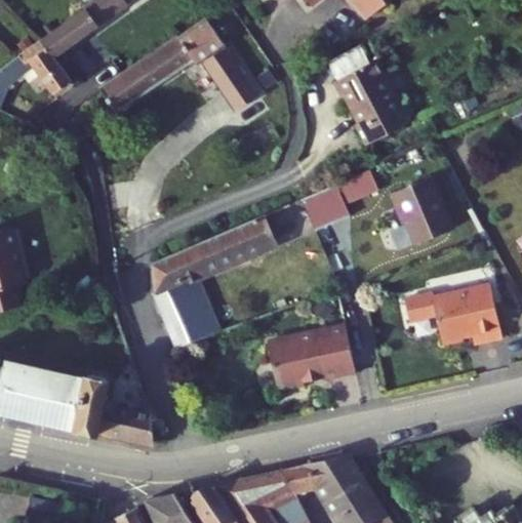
[(91,0),(39,40),(56,64),(64,58),(59,52),(68,46),(73,52),(79,47),(93,66),(113,51),(93,26),(125,2),(123,0),(91,0)]
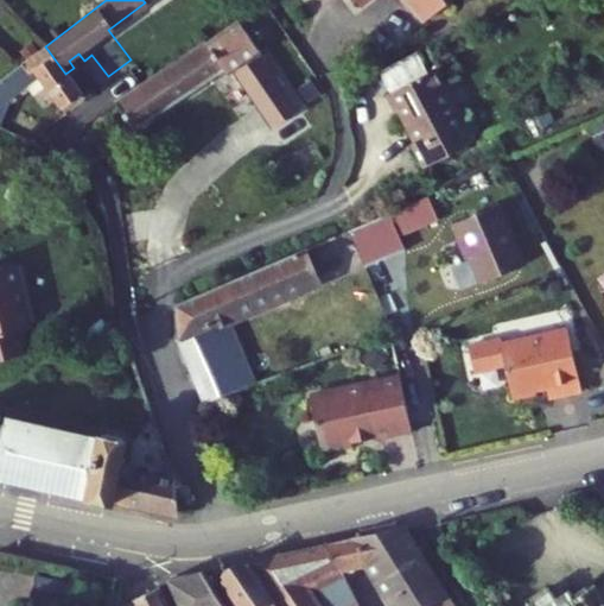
[(423,21),(450,0),(351,0),(357,6),(364,0),(408,0),(409,0),(409,4),(411,5),(423,21)]
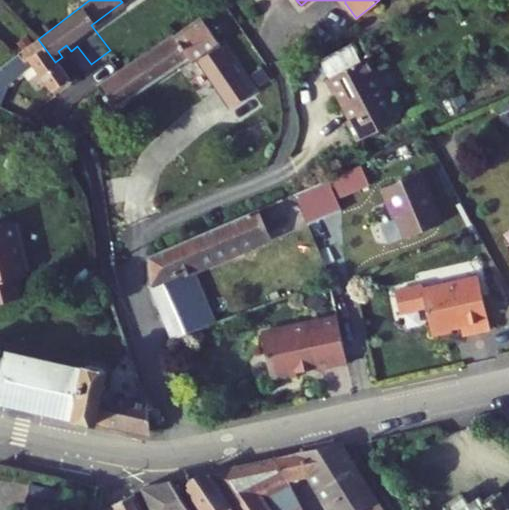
[(197,19),(95,88),(110,110),(190,56),(230,113),(262,91),(227,41),(217,48),(197,19)]
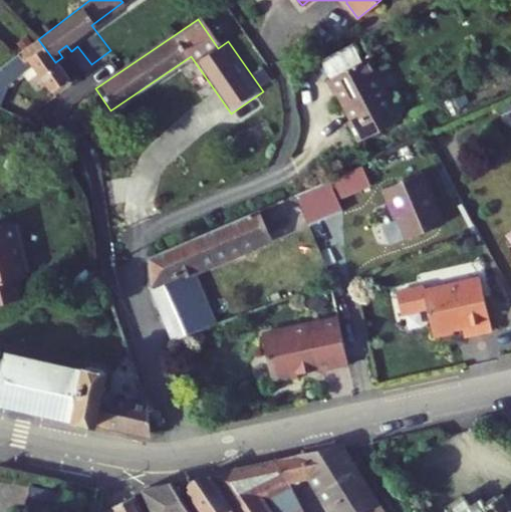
[(38,39),(0,68),(0,99),(5,94),(1,88),(31,65),(50,92),(67,79),(55,62),(38,39)]
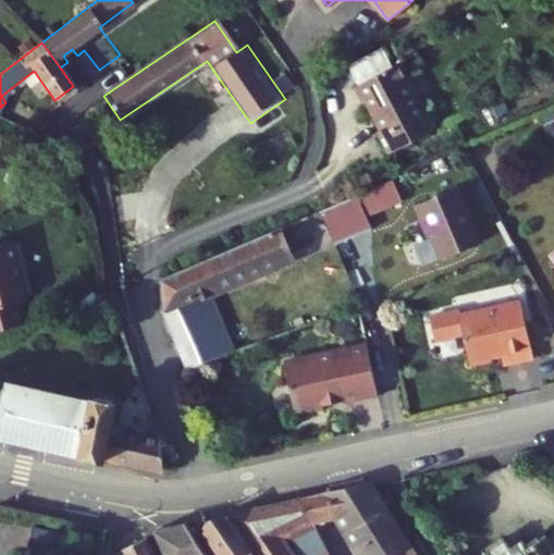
[(353,85),(386,68),(377,48),(343,65),(353,85)]
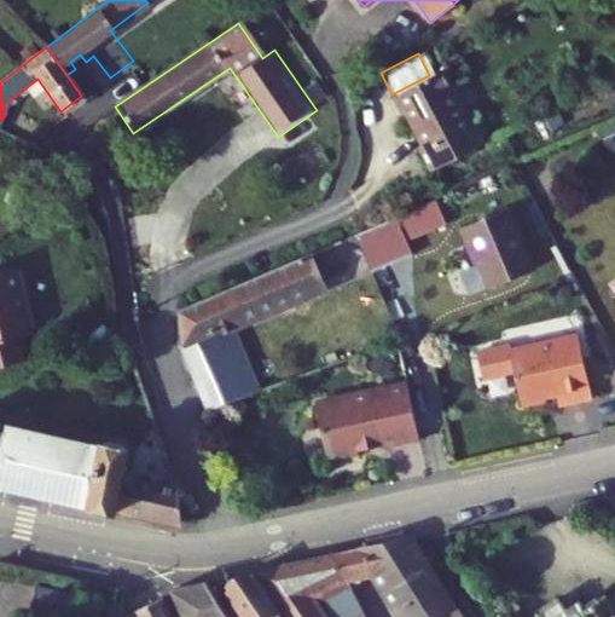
[(424,172),(486,140),(476,120),(465,125),(437,71),(429,75),(392,94),(388,97),(396,114),(401,113),(418,145),(411,148),(424,172)]
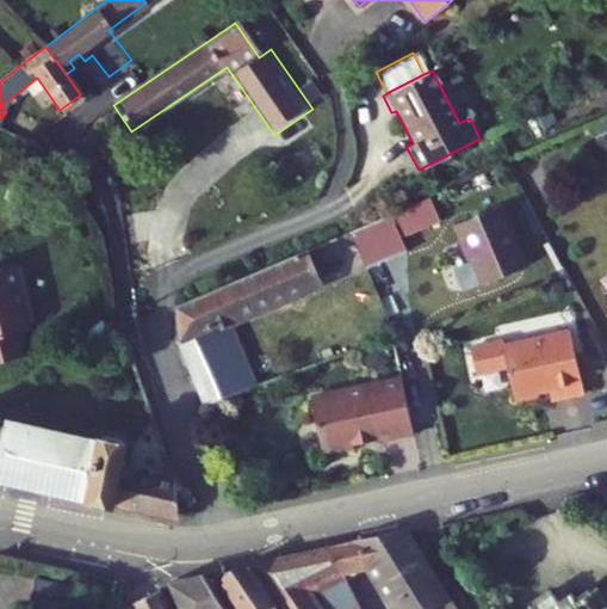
[(439,222),(428,198),(390,214),(401,239),(439,222)]
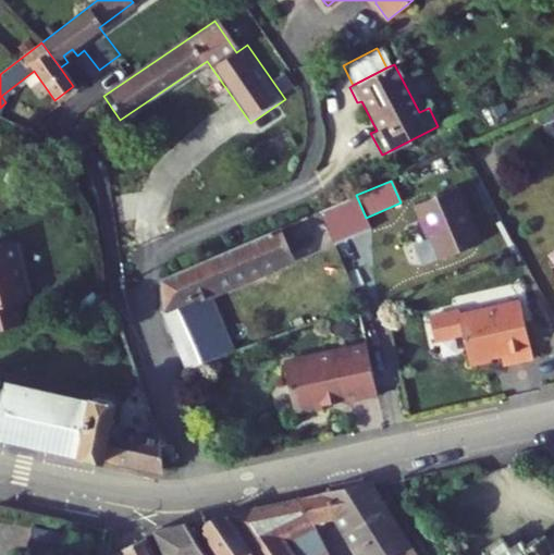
[(452,186),(409,206),(425,236),(427,235),(438,258),(477,239),(452,186)]
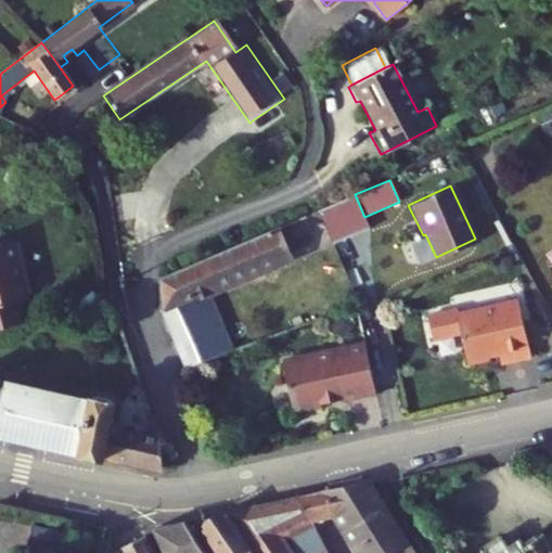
[(364,217),(355,194),(318,210),(333,244),(370,229),(364,217)]
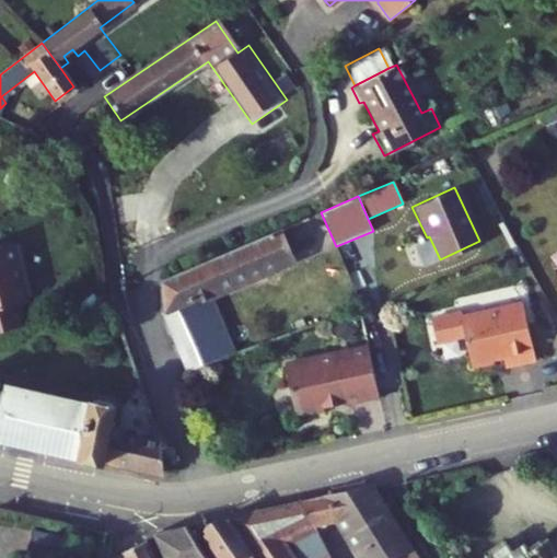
[(282,229),(159,281),(162,315),(211,293),(293,258),(282,229)]
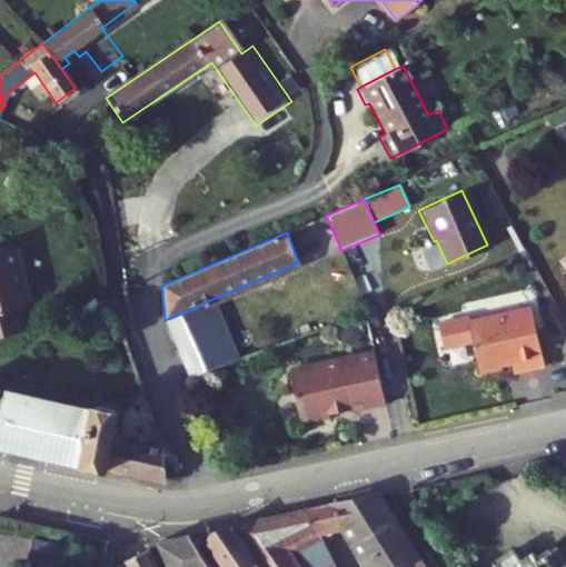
[(8,250),(0,251),(0,339),(19,335),(13,312),(22,310),(8,250)]
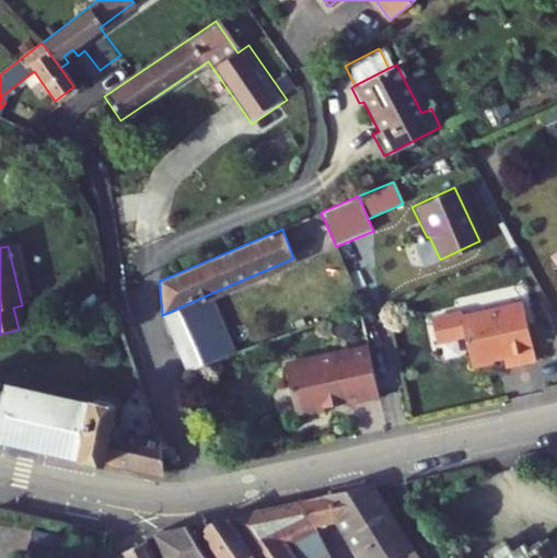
[(211,293),(162,315),(184,367),(233,349),(211,293)]
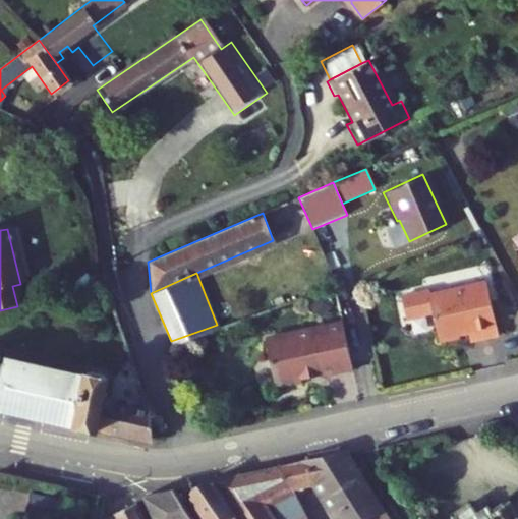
[(508,333),(492,278),(465,285),(466,288),(434,297),(447,341),(465,336),(464,334),(474,332),(477,341),(508,333)]
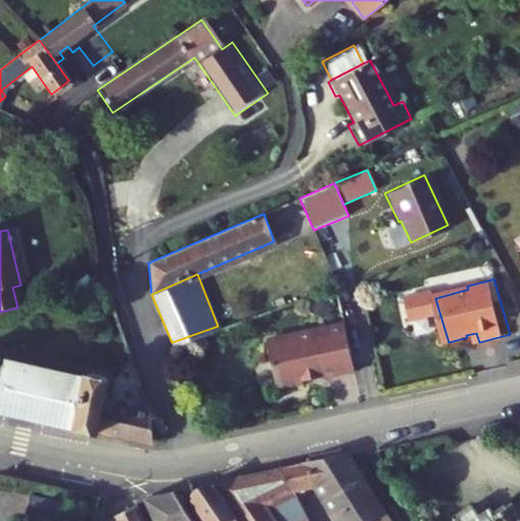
[(351,374),(341,324),(296,332),(297,337),(265,343),(274,391),(301,386),(301,383),(351,374)]
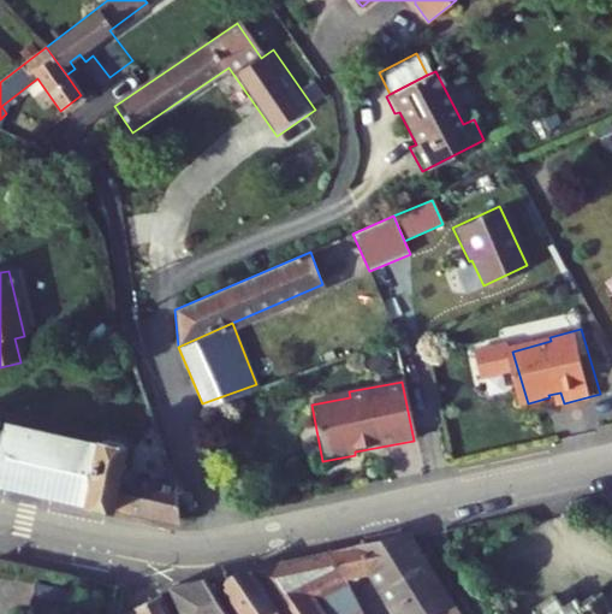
[(312,405),(350,397),(349,391),(310,400),(312,405)]
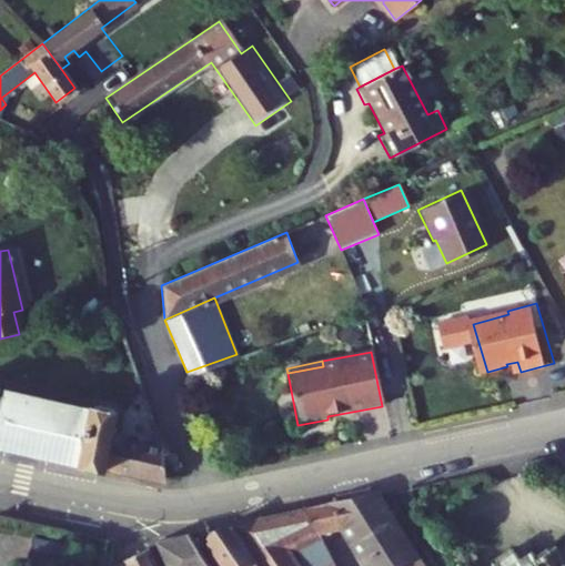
[(162,446),(160,441),(150,438),(135,448),(132,444),(125,443),(121,445),(114,437),(109,436),(113,413),(110,407),(98,404),(93,406),(92,410),(0,391),(0,444),(164,479),(162,446)]
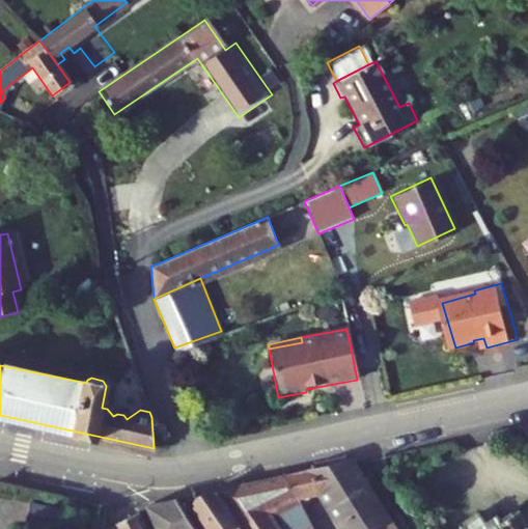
[(166,429),(155,429),(156,446),(167,446),(166,429)]
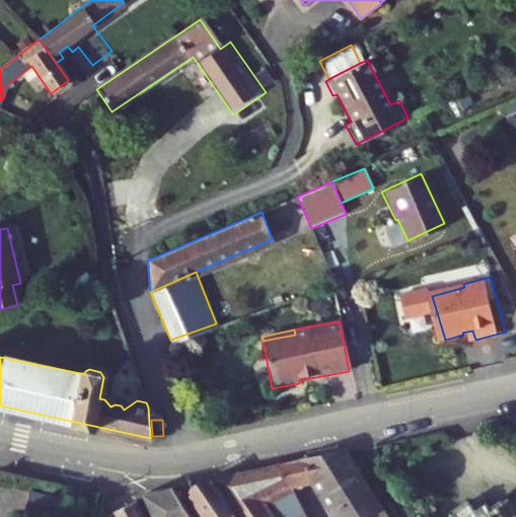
[(386,516),(345,450),(300,459),(314,484),(335,516),(386,516)]
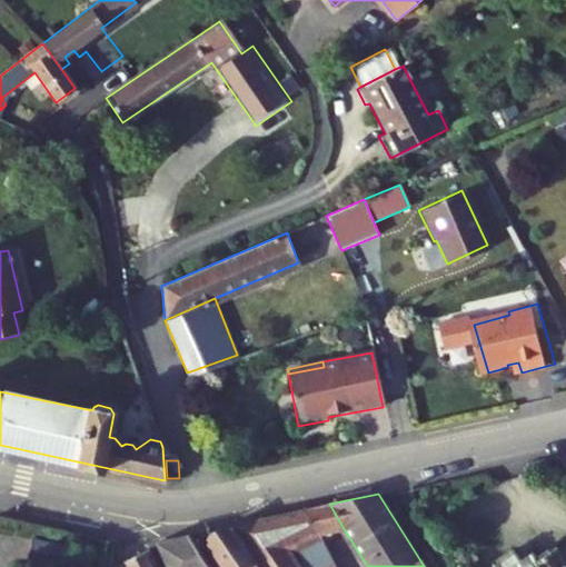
[(329,504),(307,509),(318,531),(320,536),(345,530),(329,504)]
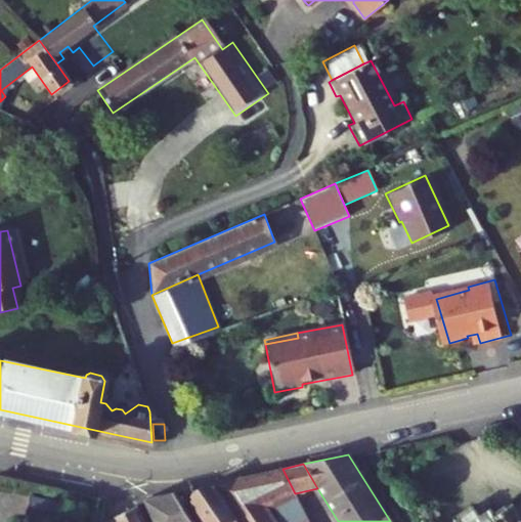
[(273,521),(262,505),(293,489),(283,469),(213,483),(239,521),(273,521)]
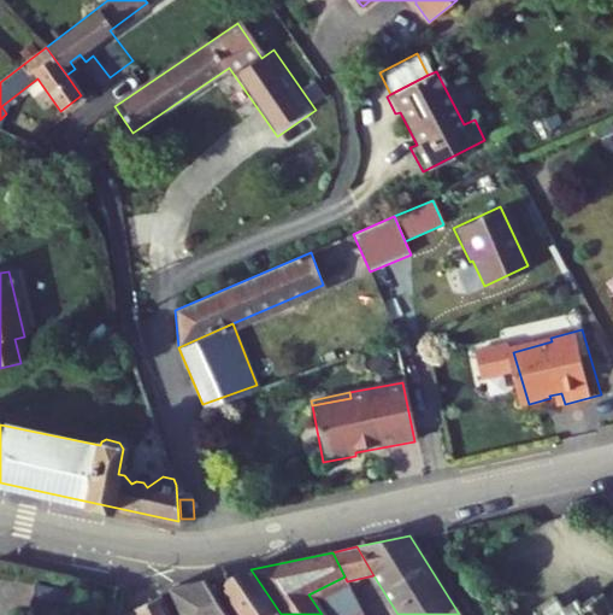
[(281,614),(251,569),(239,573),(230,579),(224,590),(241,614),(281,614)]
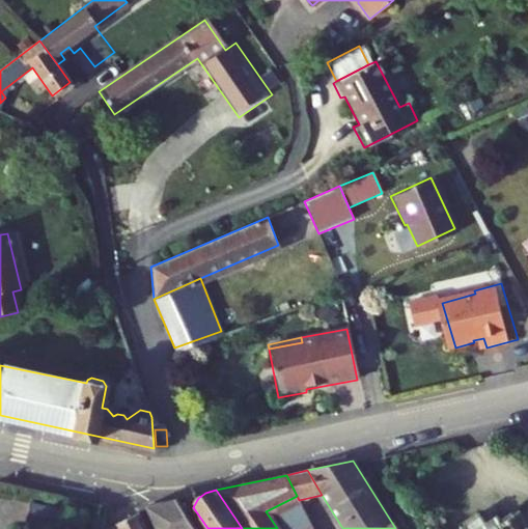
[(195,528),(176,499),(147,505),(158,528),(195,528)]
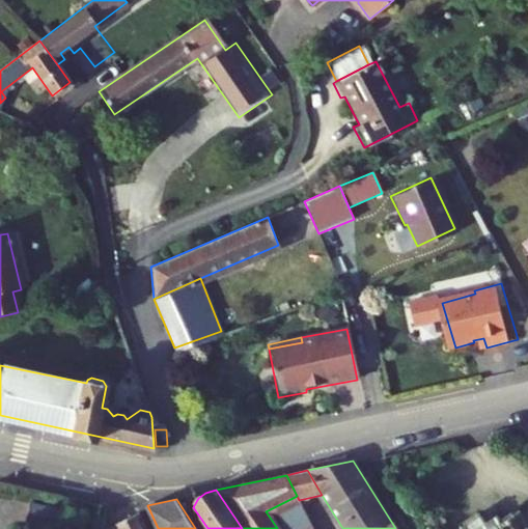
[(54,528),(59,507),(30,500),(23,528),(54,528)]
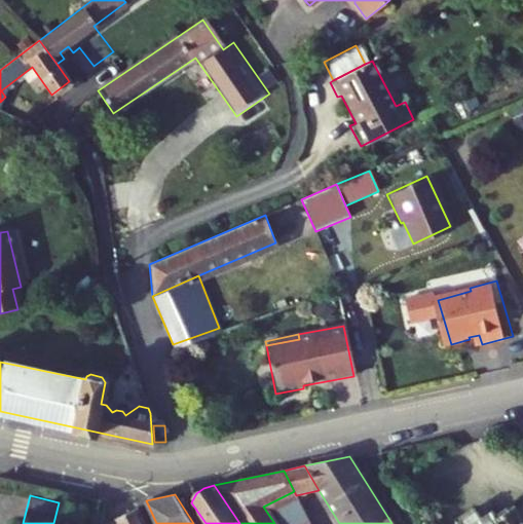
[(473,509),(454,522),(455,523),(522,523),(522,509),(519,512),(514,506),(496,517),(491,511),(480,519),(473,509)]
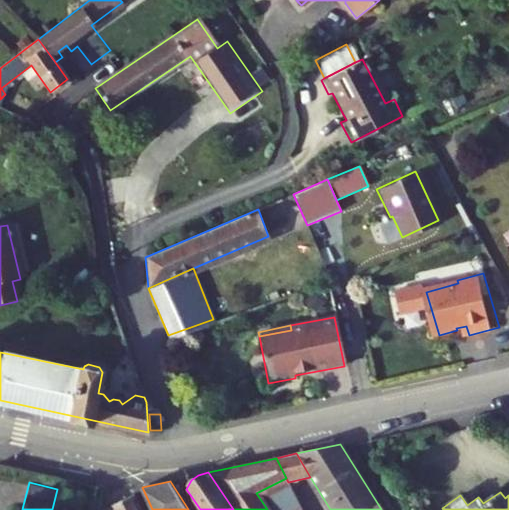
[(140,509),(134,494),(110,506),(111,509),(140,509)]
